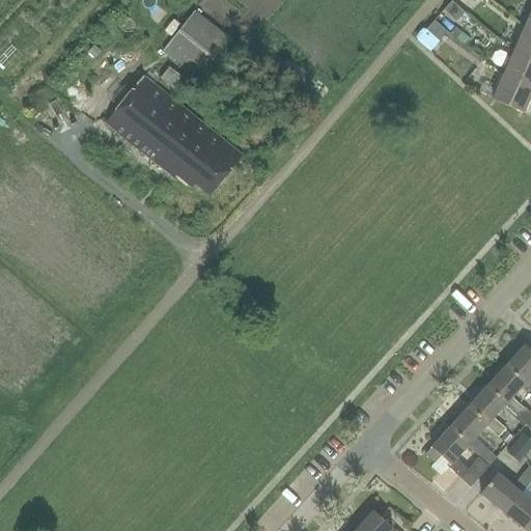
[(450,3),(442,14),(454,25),(464,15),(450,3)]
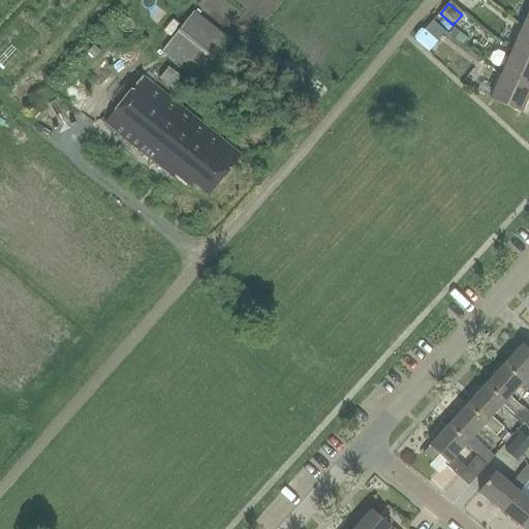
[(200,82),(232,41),(193,10),(162,51),(200,82)]
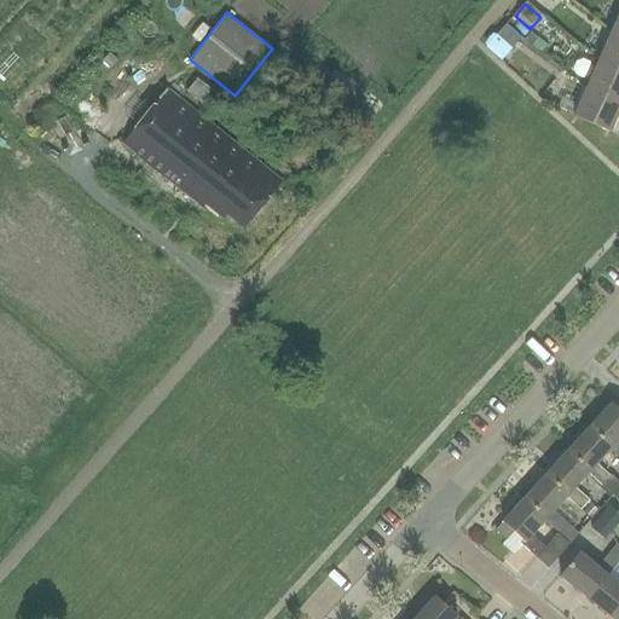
[(504,28),(495,39),(509,52),(519,41),(504,28)]
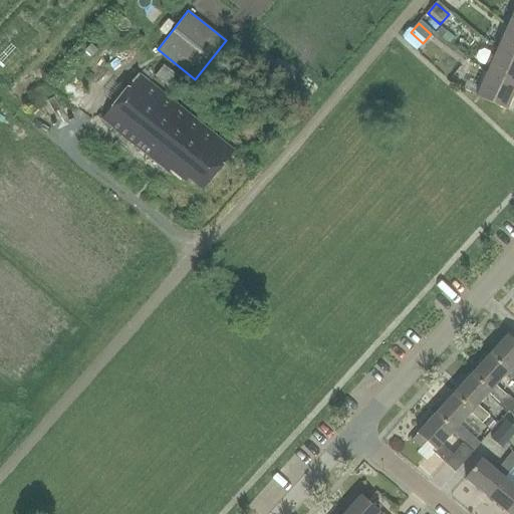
[(513,28),(507,26),(497,49),(513,56),(513,28)]
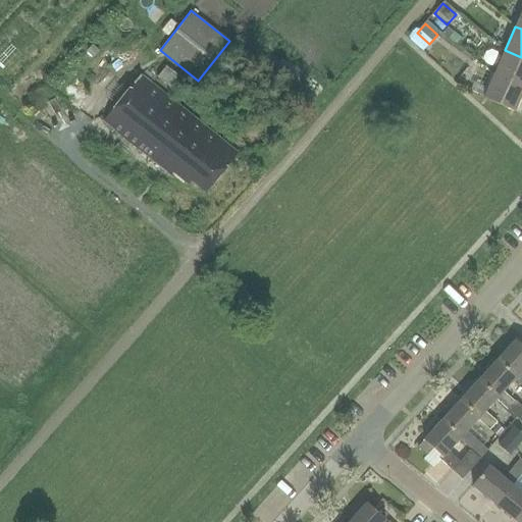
[(521,57),(505,50),(493,73),(521,87),(521,57)]
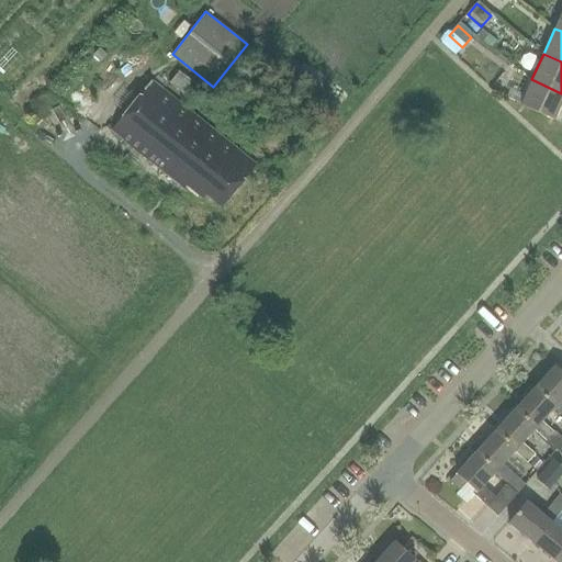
[(178,71),(170,83),(188,96),(195,85),(178,71)]
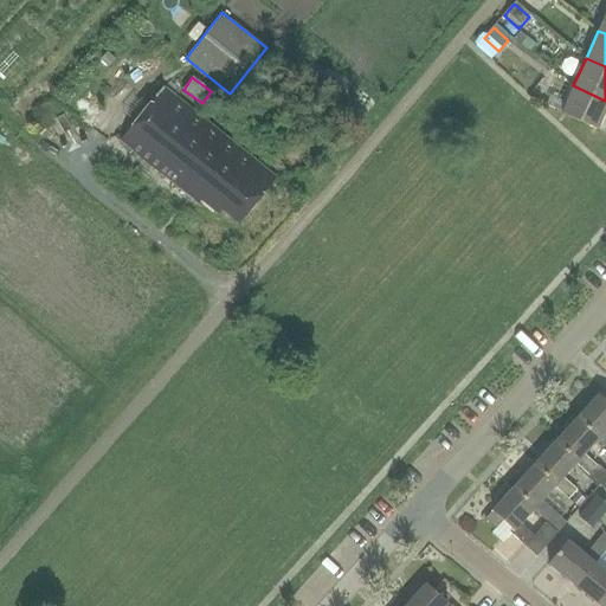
[(605,101),(573,85),(561,113),(597,129),(605,107),(605,101)]
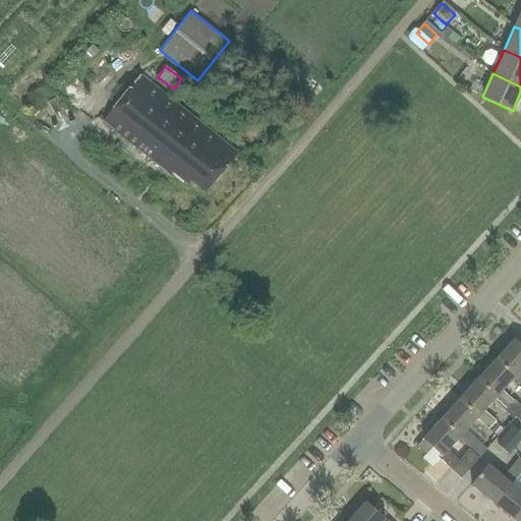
[(206,191),(236,153),(139,75),(103,120),(170,174),(172,171),(187,183),(190,179),(206,191)]
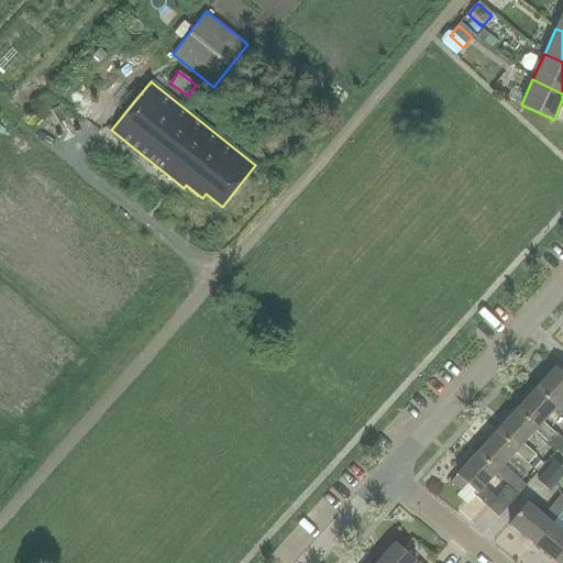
[(562,400),(562,399),(562,398),(562,371),(558,365),(539,385),(559,404),(554,408),(562,415),(562,400)]
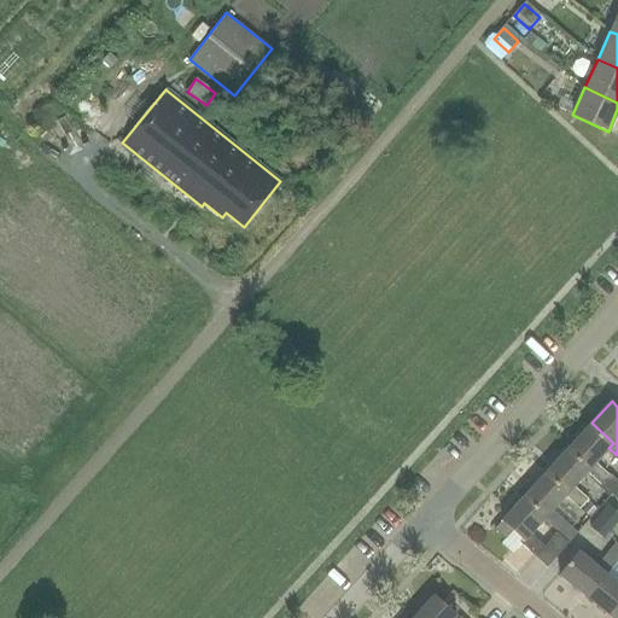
[(595,462),(608,448),(613,443),(592,423),(567,448),(590,468),(588,471),(617,499),(617,478),(612,473),(610,476),(595,462)]
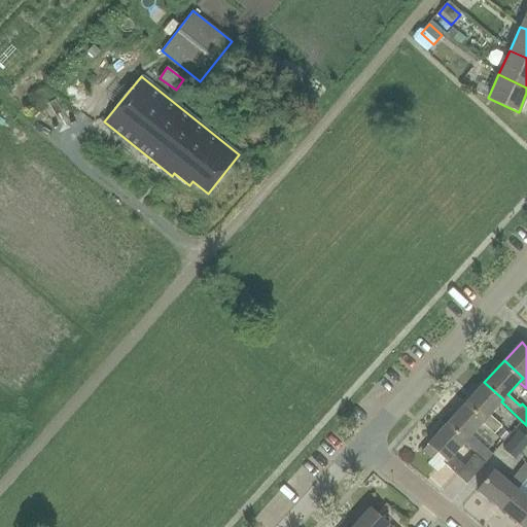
[(490,414),(501,401),(503,399),(484,382),(466,401),(485,419),(482,422),(495,434),(503,425),(490,414)]
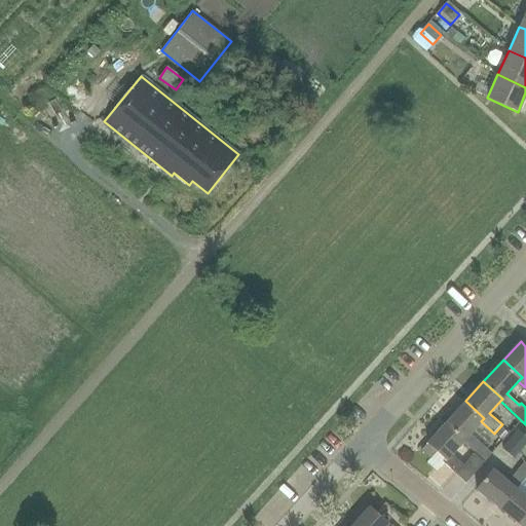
[(471,434),(481,421),(484,418),(465,401),(447,420),(465,438),(462,441),(475,452),(485,461),(492,453),(471,434)]
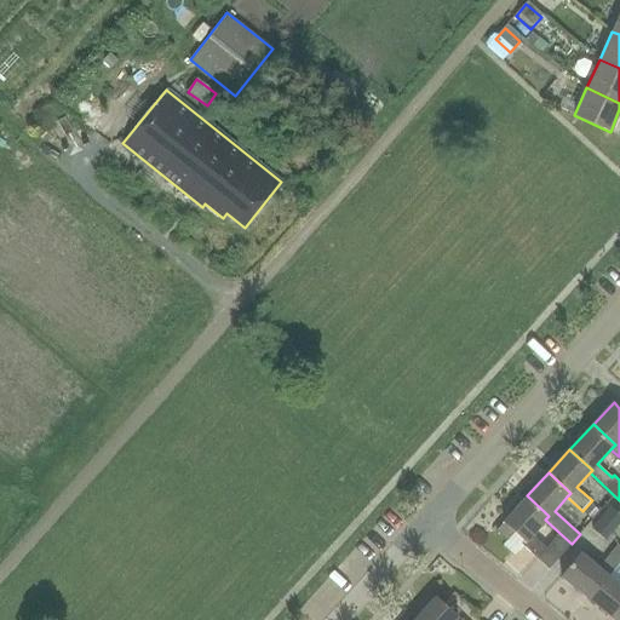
[(533,533),(545,520),(549,516),(527,495),(504,521),(497,528),(507,538),(515,530),(526,540),(523,543),(539,557),(551,568),(572,544),(560,533),(547,546),(533,533)]
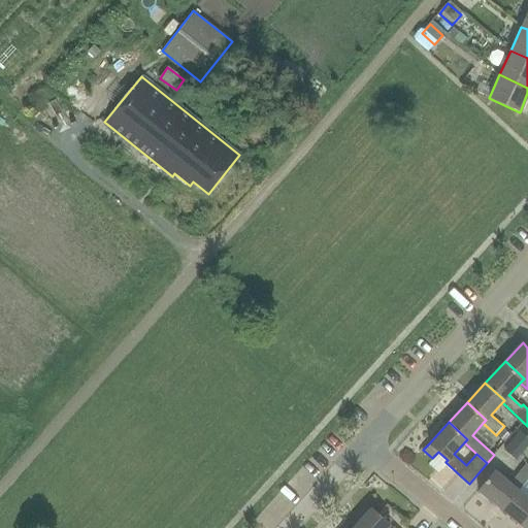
[(505,450),(517,460),(527,446),(527,436),(521,431),(505,450)]
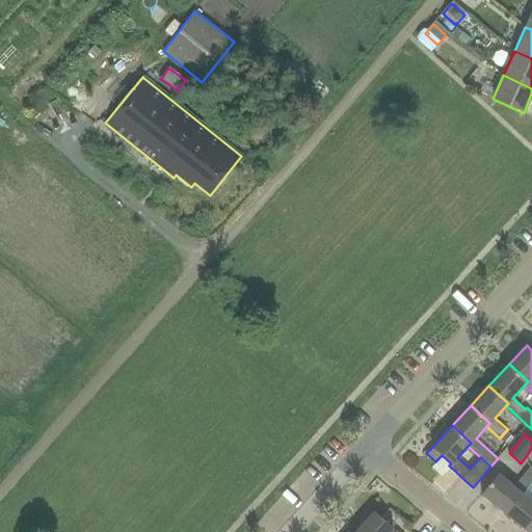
[(523,494),(531,481),(531,469),(530,468),(514,486),(499,474),(482,494),(503,510),(520,490),(523,494)]
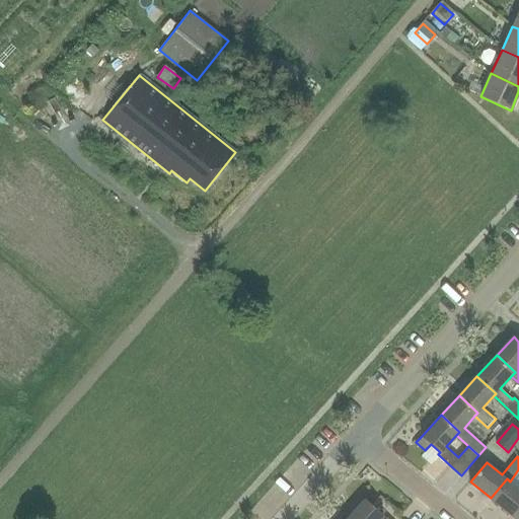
[(518,506),(518,469),(510,482),(507,478),(491,498),(511,515),(518,506)]
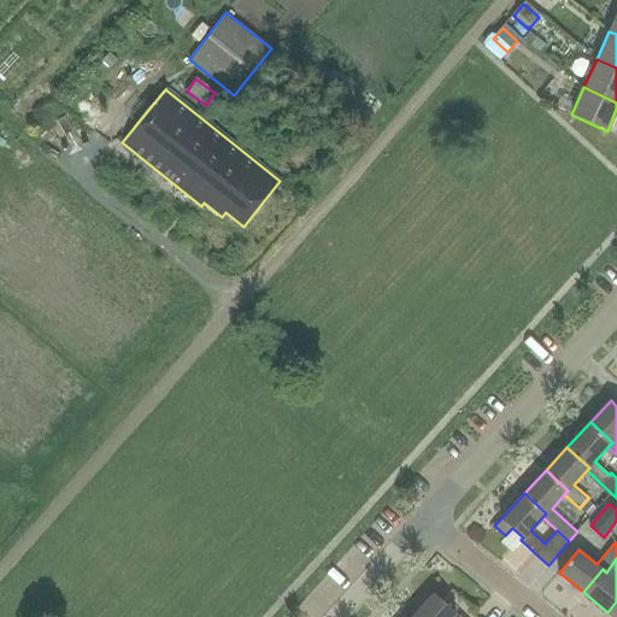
[(451,616),(457,612),(435,592),(423,605),(413,616),(412,616),(451,616)]
